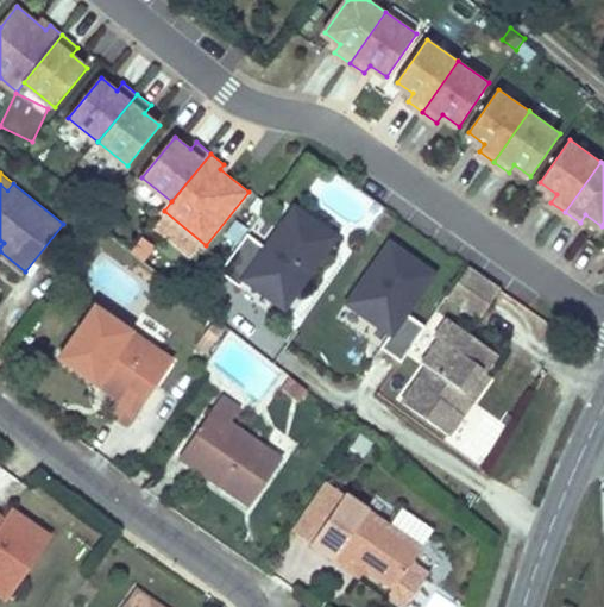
[(299,292),(339,236),(299,206),(270,246),(251,232),(224,269),(244,285),(249,276),(280,299),(295,296),(299,292)]
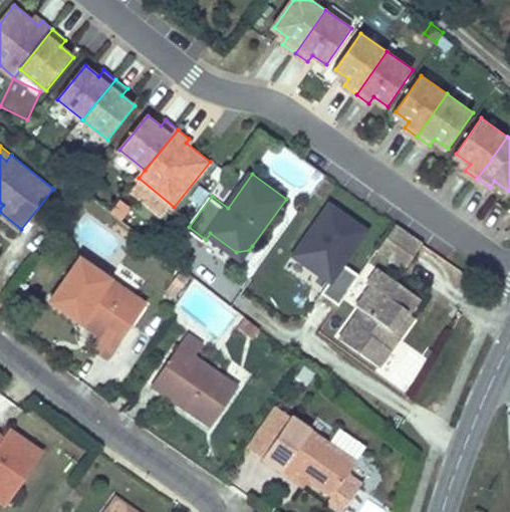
[(132,206),(121,199),(114,209),(124,216),(132,206)]
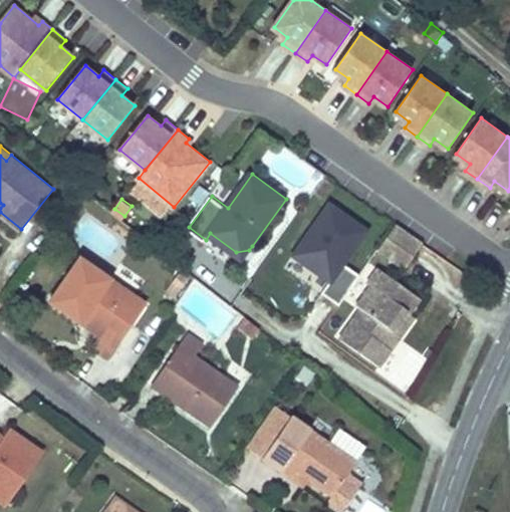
[(157,212),(145,202),(136,212),(148,222),(157,212)]
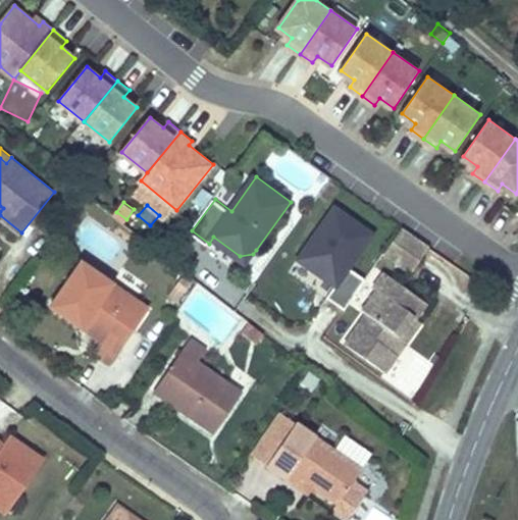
[(329,297),(348,309),(368,278),(351,267),(375,232),(338,206),(301,258),(338,284),(329,297)]
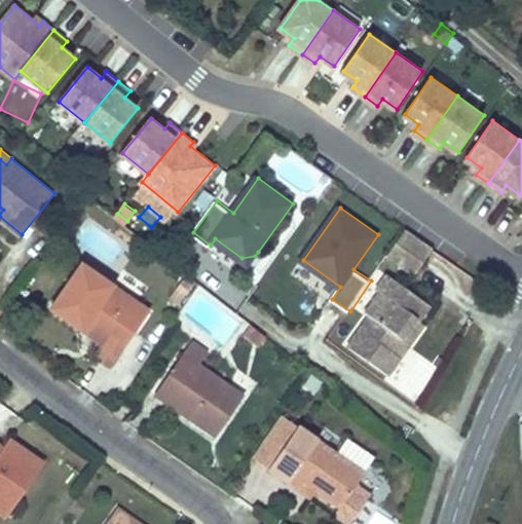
[(54,306),(83,328),(88,321),(110,336),(106,342),(98,354),(113,365),(152,308),(84,263),(54,306)]
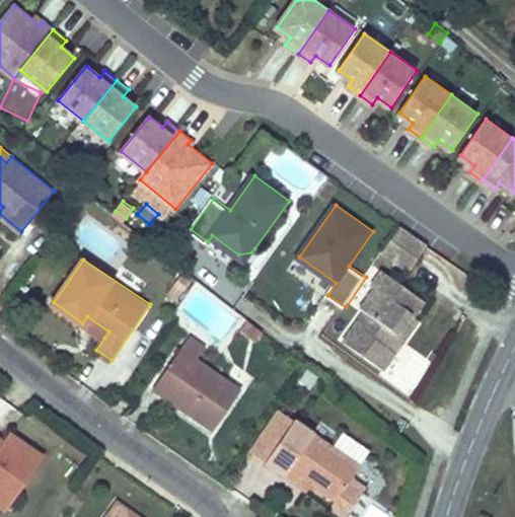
[(385,369),(396,352),(389,346),(413,313),(416,315),(426,300),(384,271),(373,285),(378,289),(363,309),(367,312),(346,341),(385,369)]
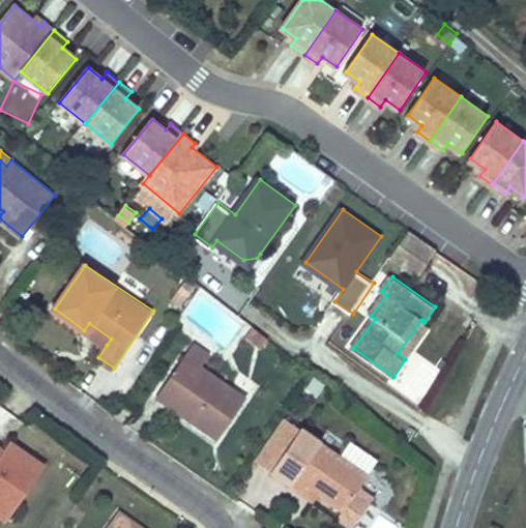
[(398,353),(405,359),(430,326),(425,322),(421,320),(398,353)]
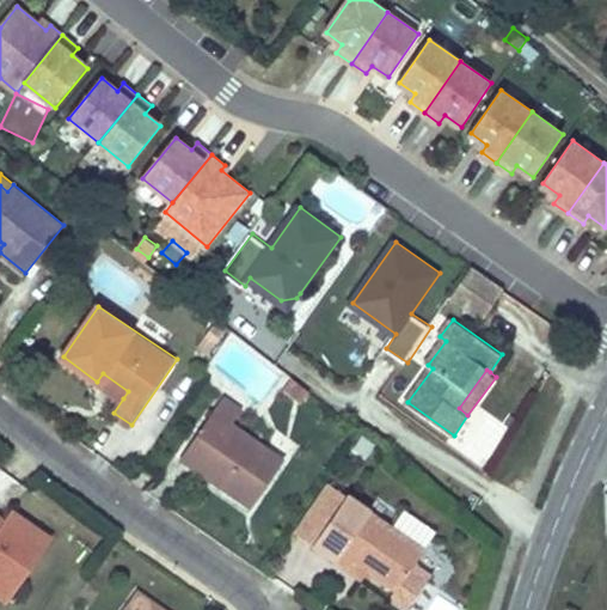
[(103,373),(97,382),(123,398),(128,391),(103,373)]
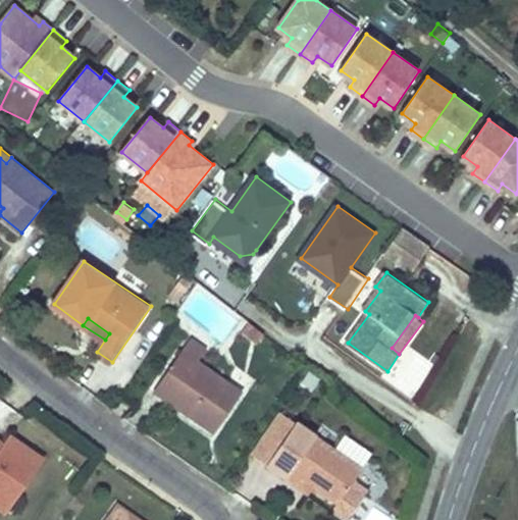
[(255,321),(253,319),(245,328),(259,340),(267,330),(255,321)]
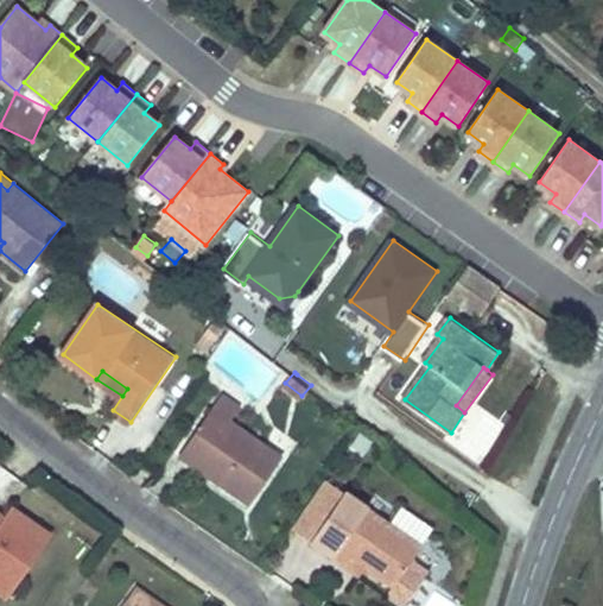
[(223,391),(182,452),(254,500),(284,454),(233,418),(242,404),(223,391)]
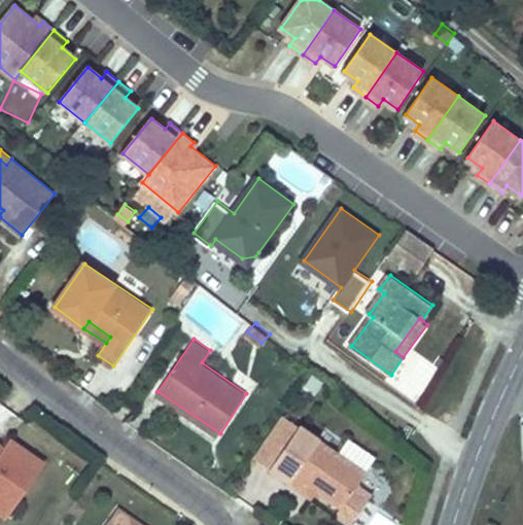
[(271,467),(301,425),(283,413),(253,456),(271,467)]
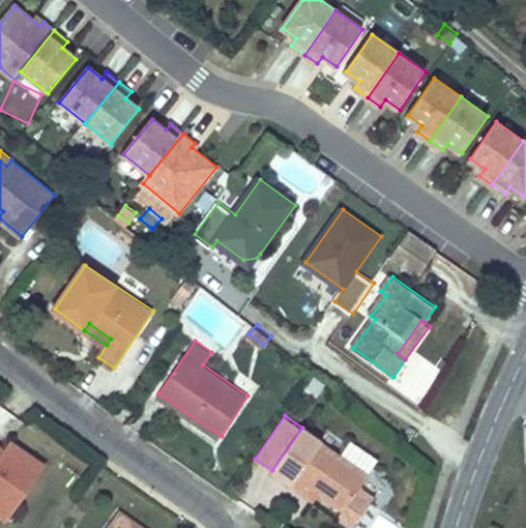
[(294,481),(298,476),(320,492),(343,508),(339,516),(354,526),(372,500),(357,490),(369,473),(341,453),(302,428),(272,470),(293,484),(294,481)]
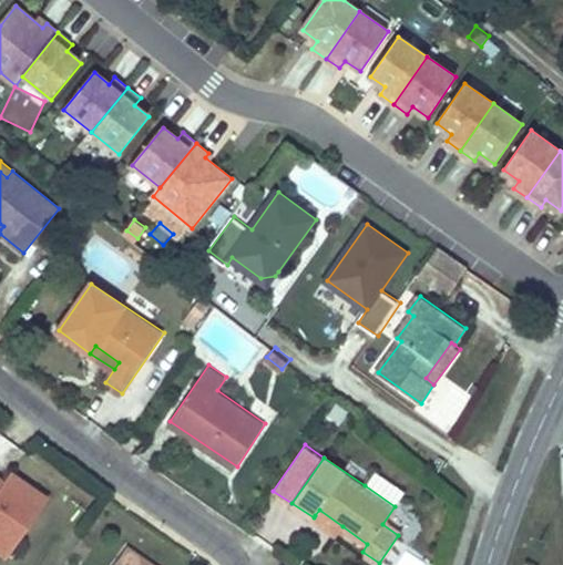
[(0,522),(22,538),(49,497),(12,473),(7,481),(0,476),(0,522)]
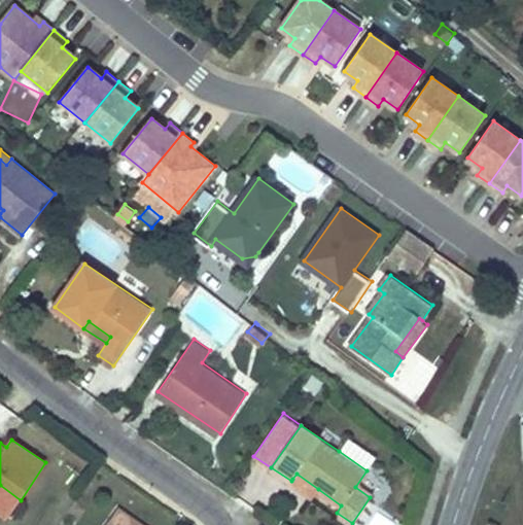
[(339,451),(367,470),(373,462),(345,443),(339,451)]
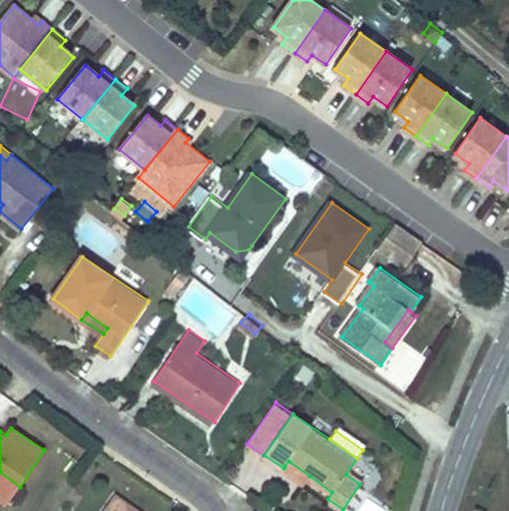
[(289,461),(285,466),(306,481),(310,476),(289,461)]
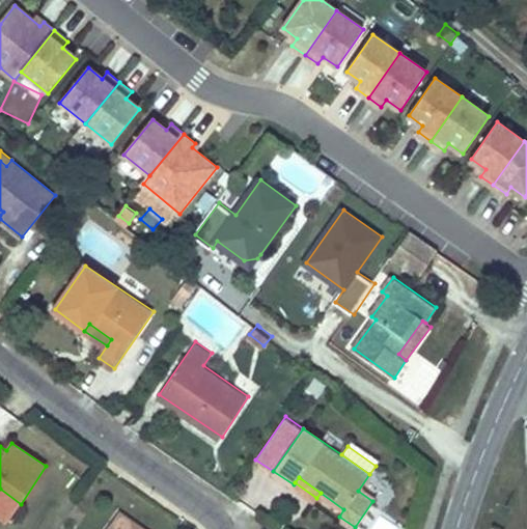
[(0,489),(0,513),(9,521),(21,504),(0,489)]
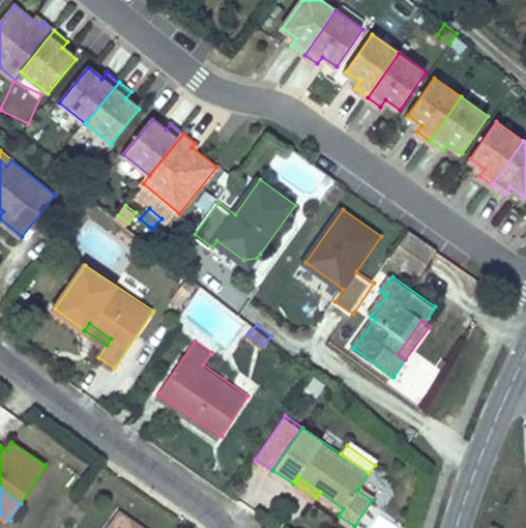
[(144,527),(121,511),(110,527),(144,527)]
